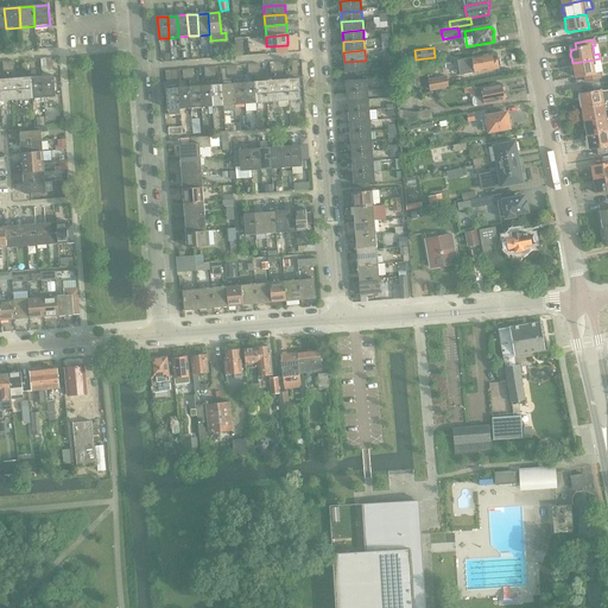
[(500,67),(499,59),(498,59),(496,54),(457,59),(461,75),(499,68),(499,67),(500,67)]
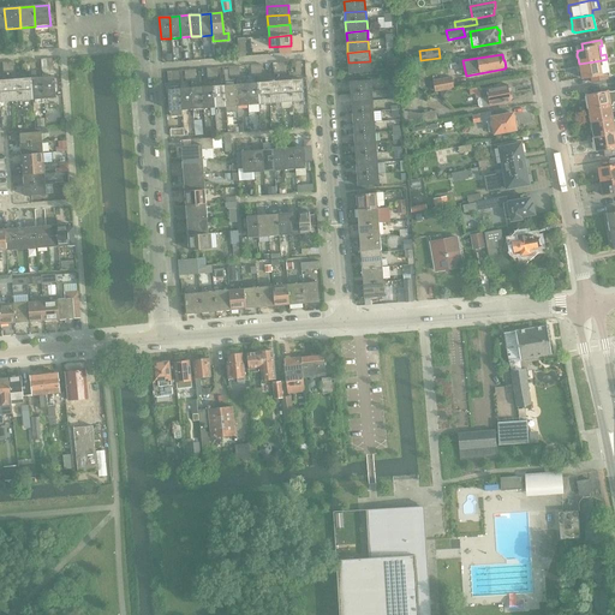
[(604,75),(602,60),(579,64),(580,71),(580,72),(580,76),(581,77),(583,78),(589,78),(589,83),(608,81),(607,73),(604,75)]
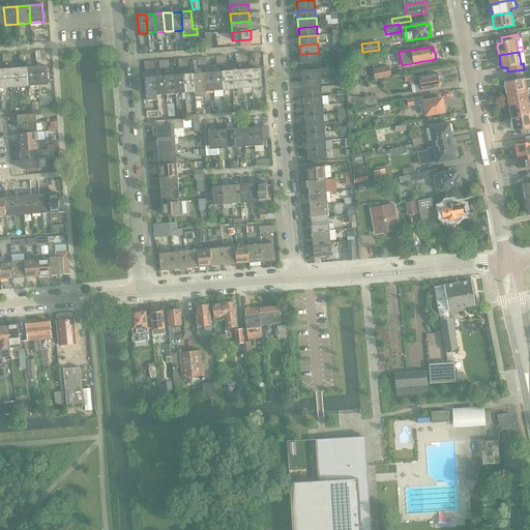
[(319,62),(319,53),(300,54),(300,63),(319,62)]
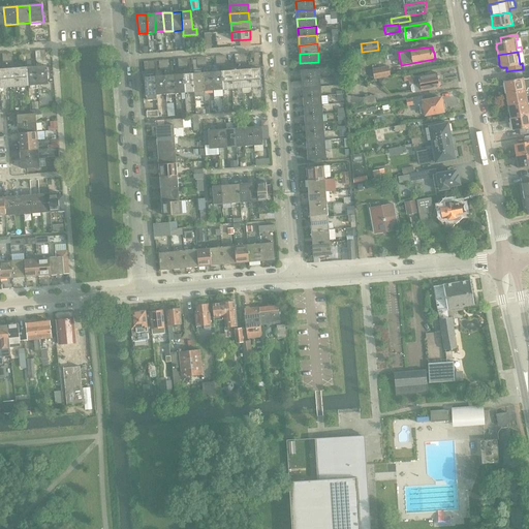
[(48,84),(47,66),(36,67),(38,85),(48,84)]
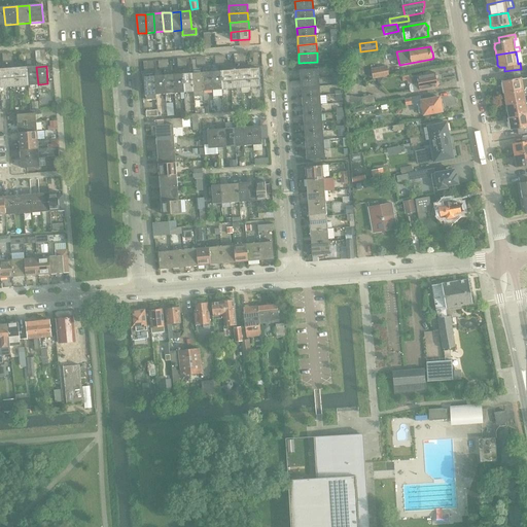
[(388,76),(387,66),(372,69),(373,78),(388,76)]
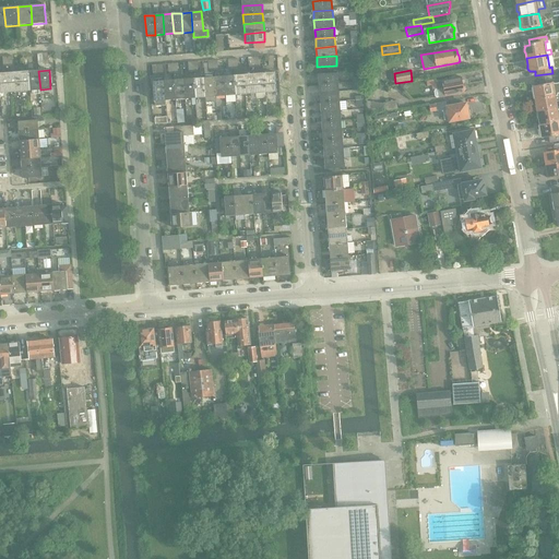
[(40,90),(38,71),(28,72),(30,91),(40,90)]
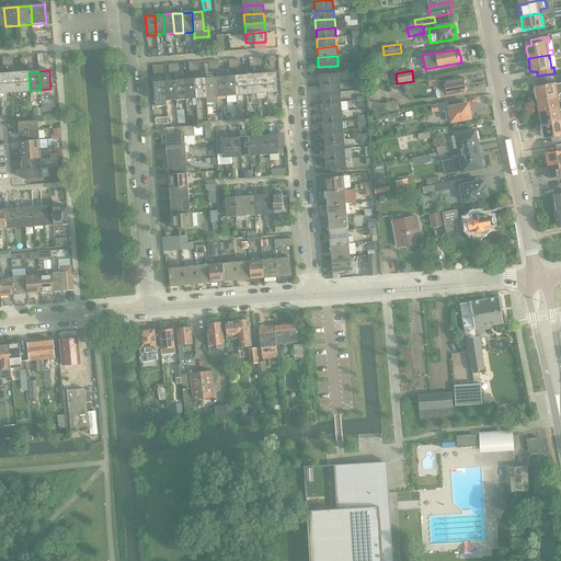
[(20,91),(19,72),(9,73),(10,92),(20,91)]
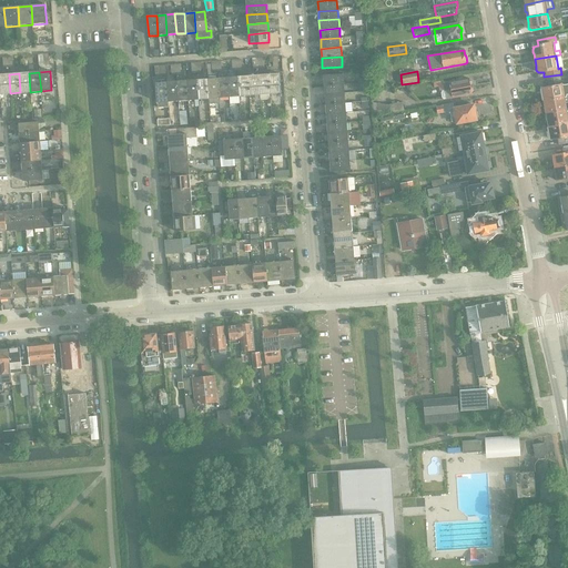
[(30,92),(29,73),(19,73),(20,92),(30,92)]
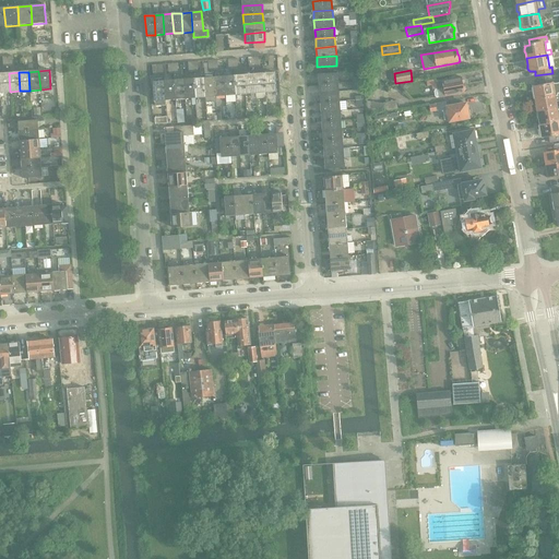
[(0,92),(10,92),(9,73),(0,73),(0,92)]
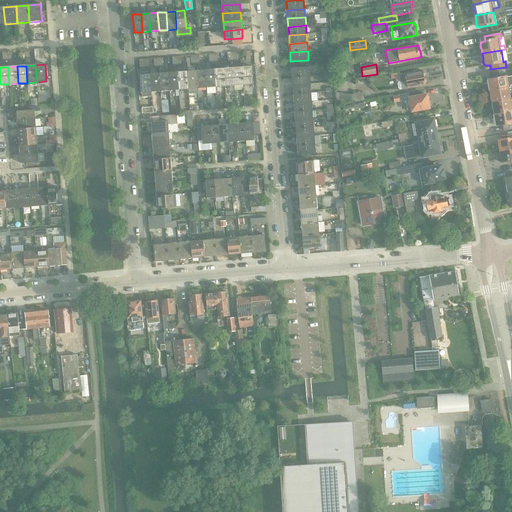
[(243,84),(242,67),(233,68),(234,85),(243,84)]
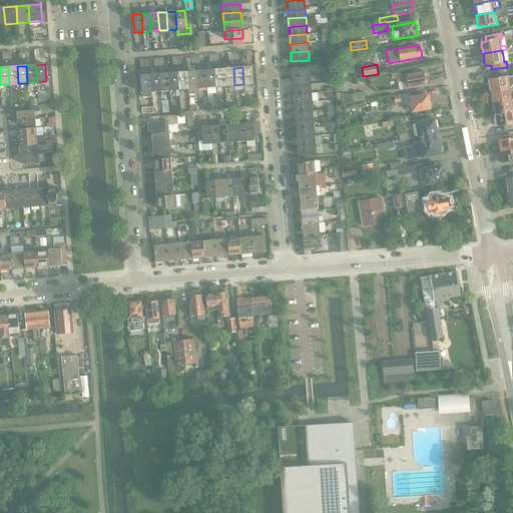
[(253,84),(251,67),(242,67),(243,84),(253,84)]
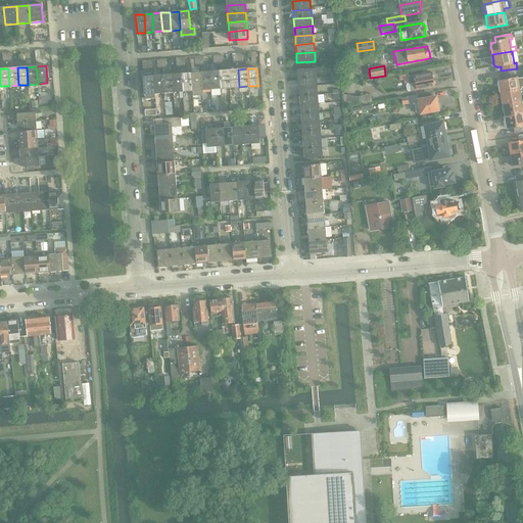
[(317,78),(316,68),(297,69),(298,79),(317,78)]
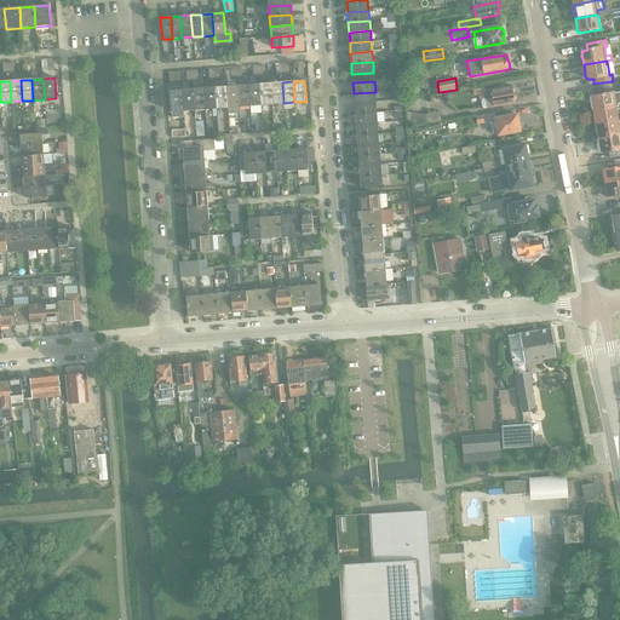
[(283,103),(282,82),(270,84),(273,104),(283,103)]
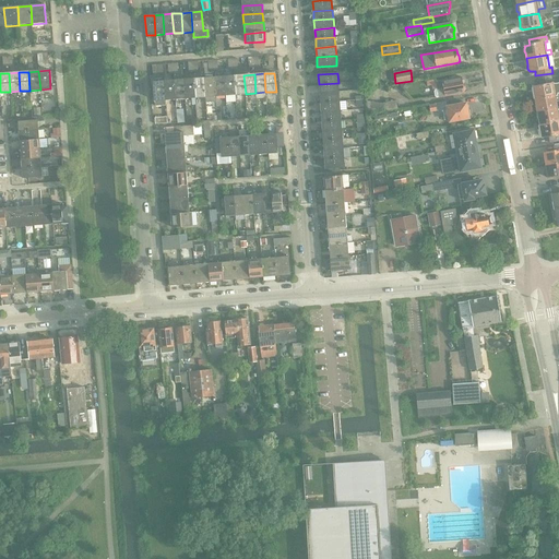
[(246,94),(244,75),(234,76),(235,95),(246,94)]
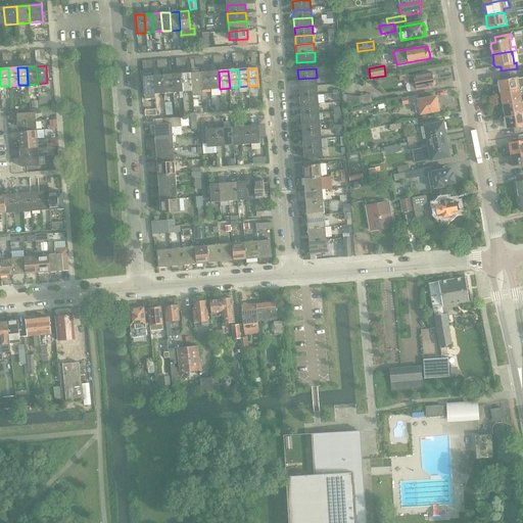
[(210,89),(209,72),(200,73),(201,90),(210,89)]
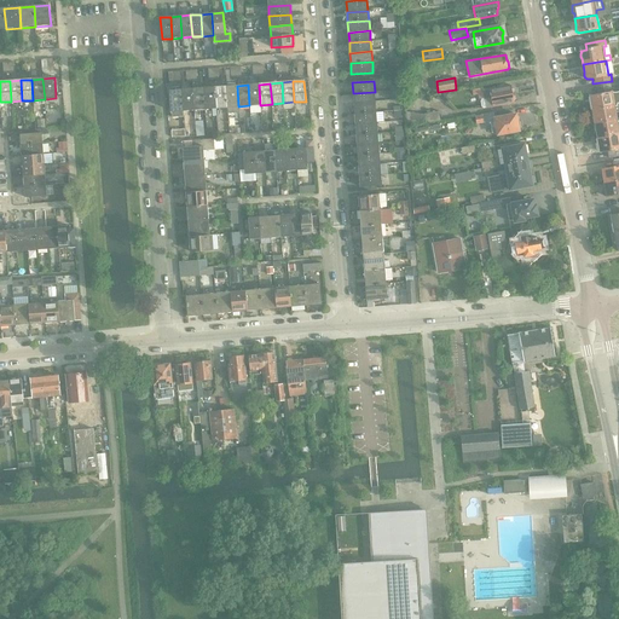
[(260,105),(259,85),(248,85),(249,105),(260,105)]
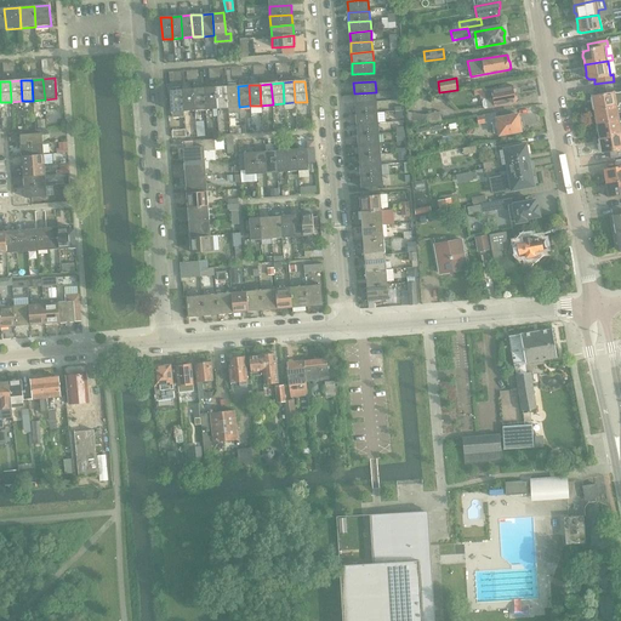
[(239,107),(238,86),(226,87),(228,108),(228,114),(240,113),(239,107)]
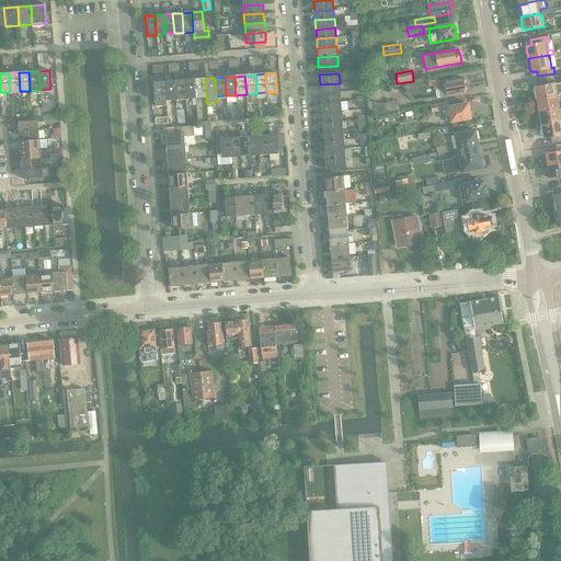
[(436,90),(436,92),(436,96),(438,98),(447,96),(466,93),(466,92),(467,90),(467,88),(465,86),(465,84),(466,83),(466,80),(464,79),(464,78),(437,82),(438,90),(436,90)]
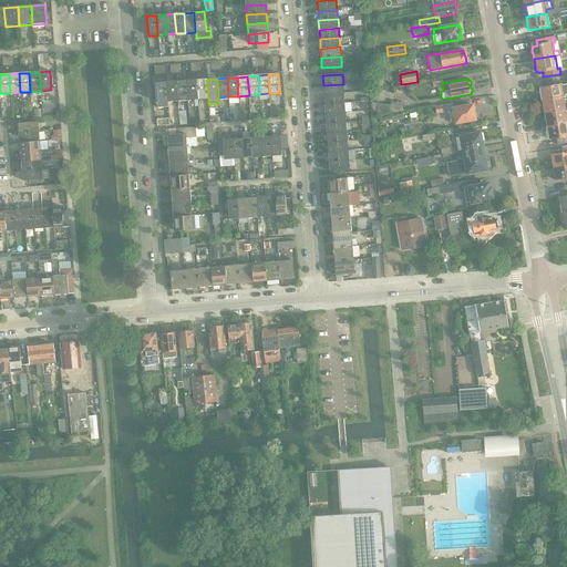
[(198,99),(197,80),(186,81),(188,100),(198,99)]
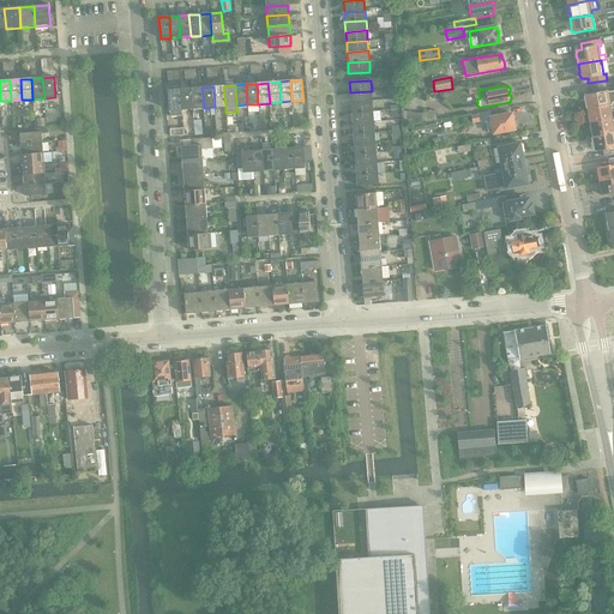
[(226,107),(223,86),(214,86),(215,107),(226,107)]
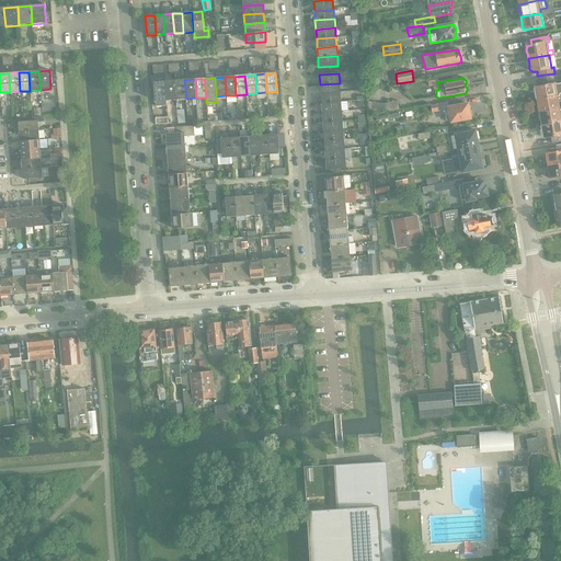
[(186,99),(184,80),(174,81),(175,100),(186,99)]
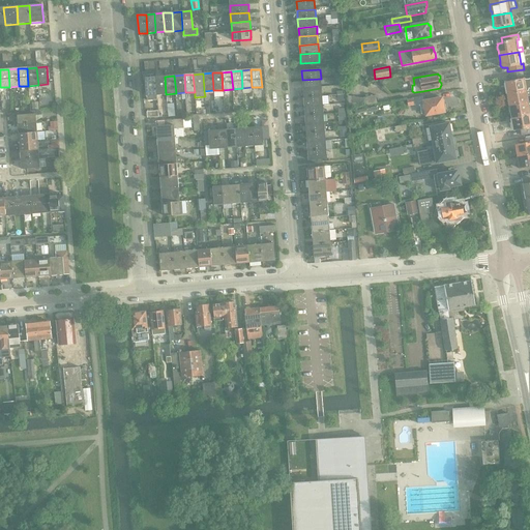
[(166,94),(165,77),(155,78),(156,95),(166,94)]
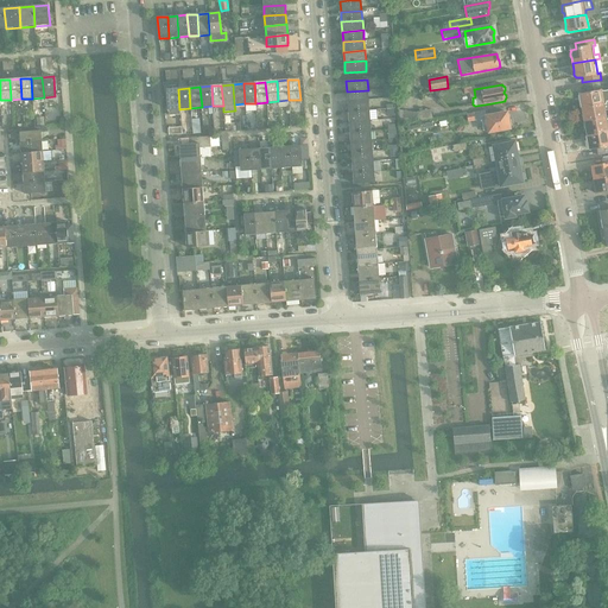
[(179,109),(178,89),(166,89),(169,109),(179,109)]
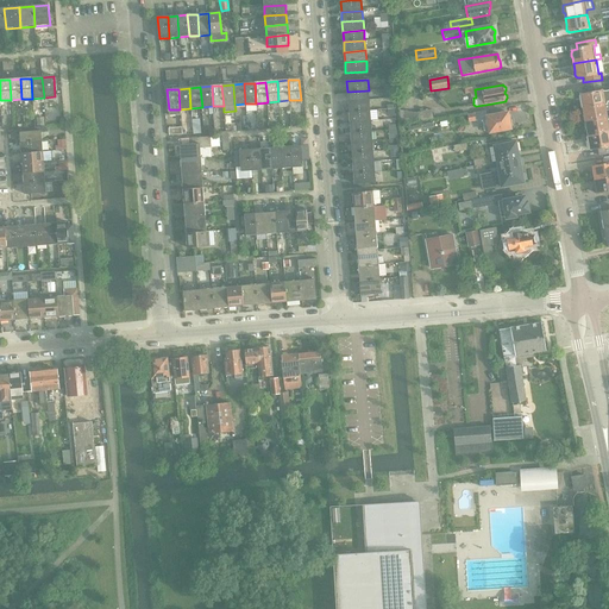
[(369,101),(369,90),(347,92),(347,102),(369,101)]
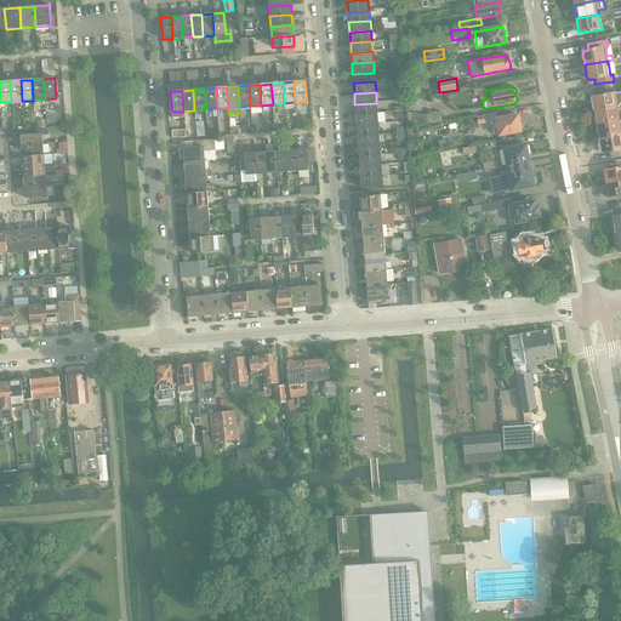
[(616,107),(614,92),(592,97),(592,98),(591,100),(591,104),(593,104),(594,110),(616,107)]
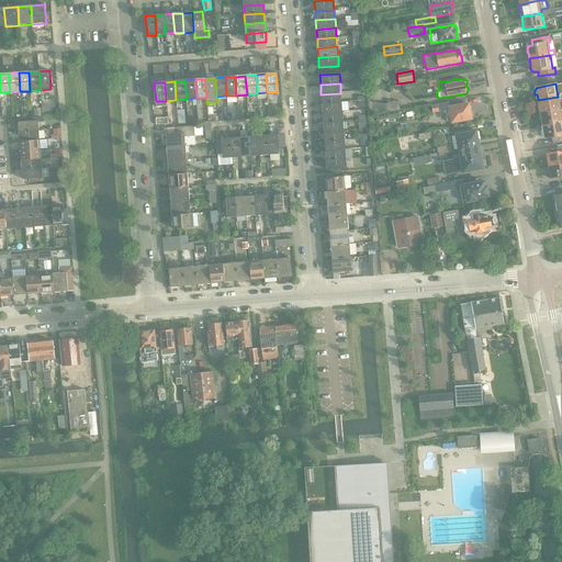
[(341,102),(340,93),(321,94),(322,103),(341,102)]
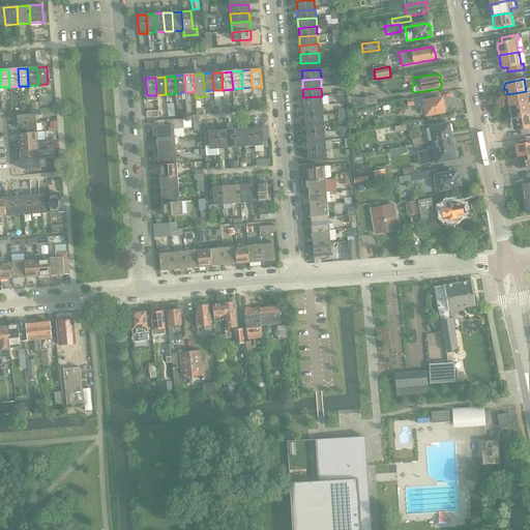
[(528,102),(526,93),(526,91),(507,94),(508,99),(507,101),(507,105),(509,106),(509,107),(528,102)]
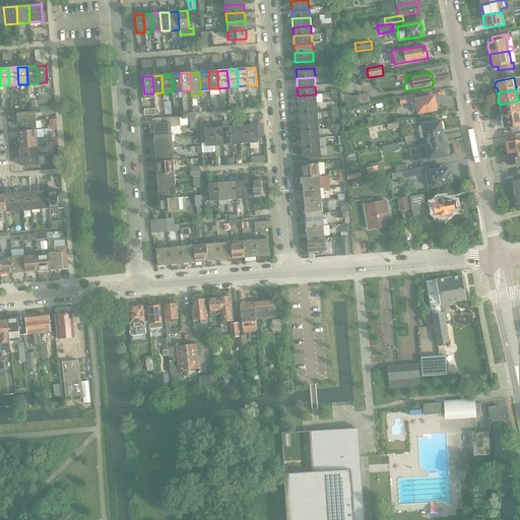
[(363,95),(362,92),(360,93),(360,95),(356,96),(359,104),(371,102),(370,93),(363,95)]
